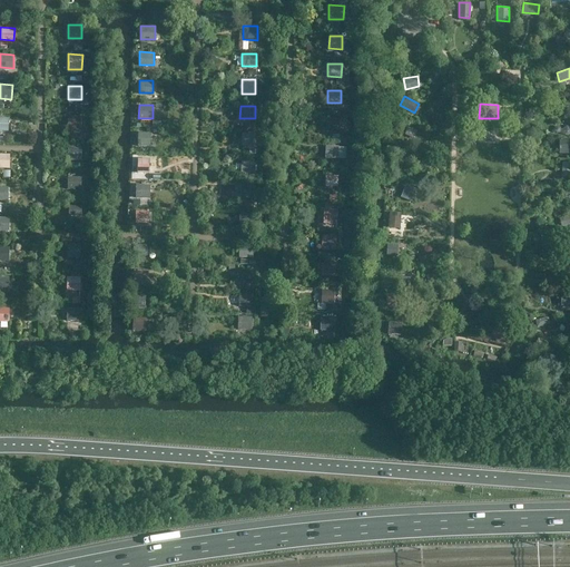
[(81,129),(81,116),(68,116),(68,129),(81,129)]
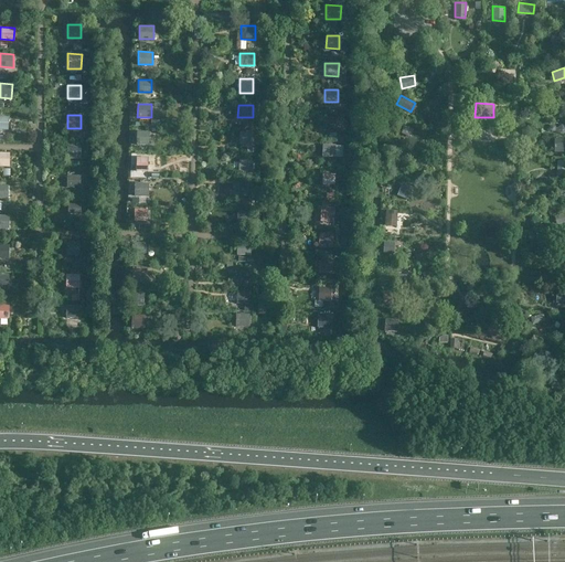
[(337,129),(337,116),(323,116),(323,129),(337,129)]
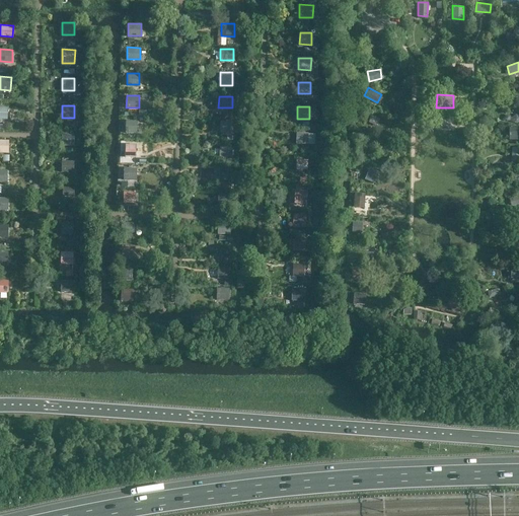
[(376,124),(379,118),(371,114),(368,120),(376,124)]
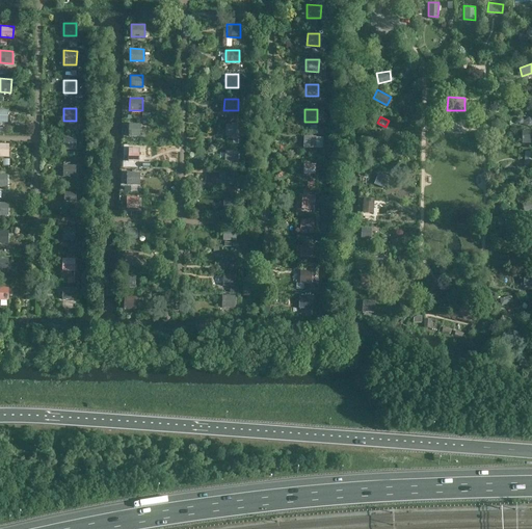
[(140,135),(140,123),(129,123),(128,135),(140,135)]
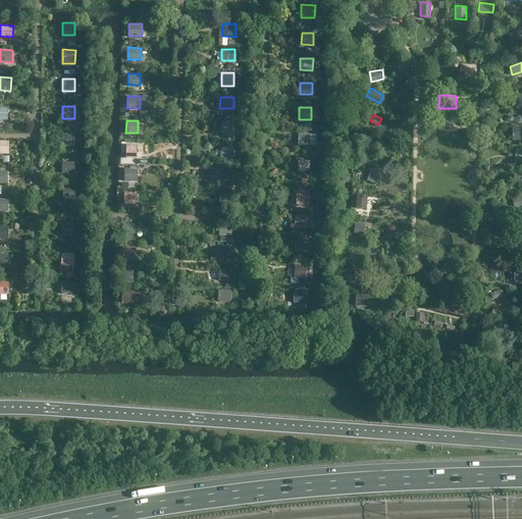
[(233,133),(233,120),(221,120),(221,133),(233,133)]
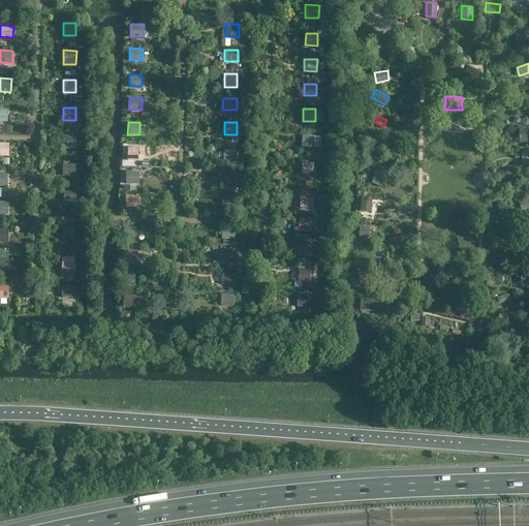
[(527,142),(528,127),(519,127),(519,142),(527,142)]
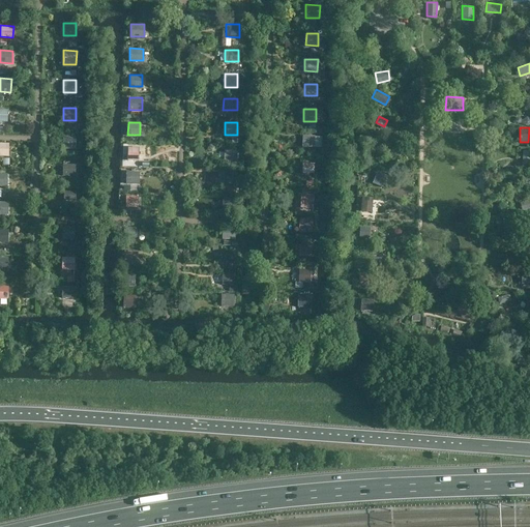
[(76,135),(62,135),(62,148),(76,147),(76,135)]
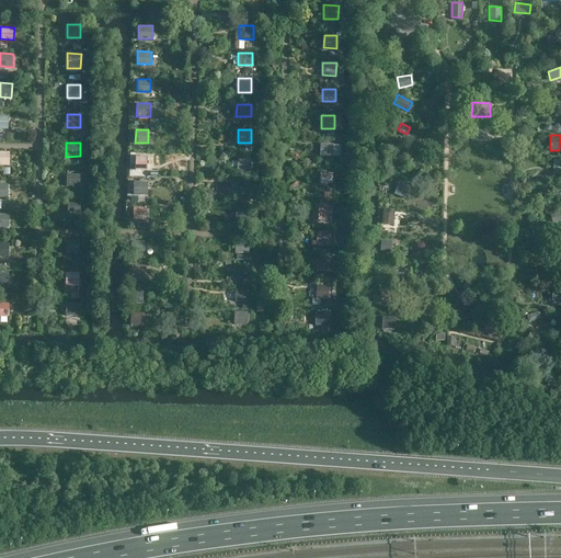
[(320,143),(319,154),(340,155),(341,144),(320,143)]
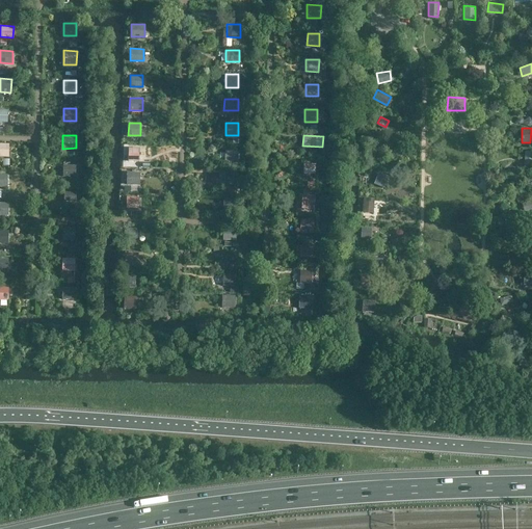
[(9,142),(0,142),(0,155),(8,156),(9,142)]
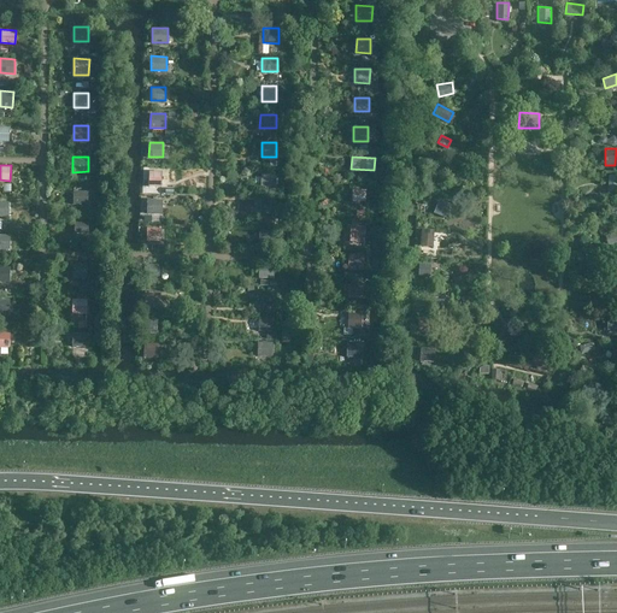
[(162,178),(162,170),(148,170),(148,186),(160,186),(160,178),(162,178)]
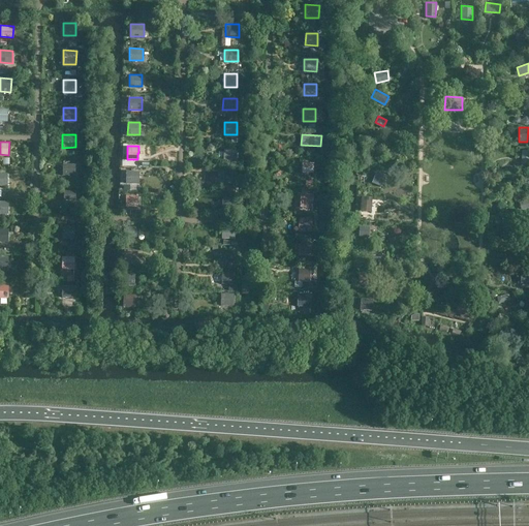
[(224,147),(223,159),(237,159),(237,148),(224,147)]
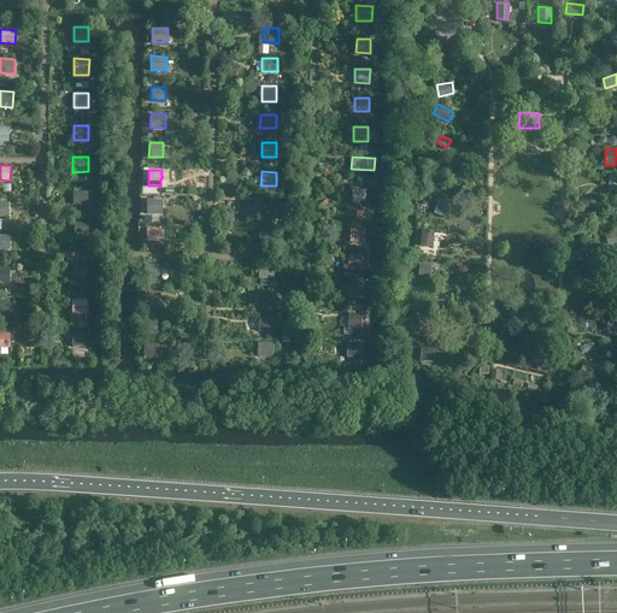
[(365,189),(352,188),(352,200),(365,201),(365,189)]
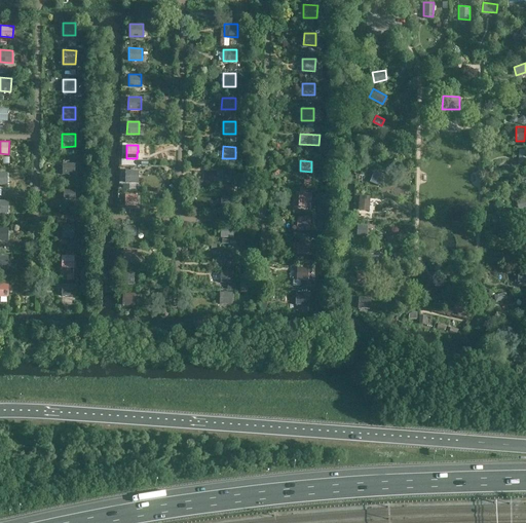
[(75,174),(75,162),(63,162),(62,174),(75,174)]
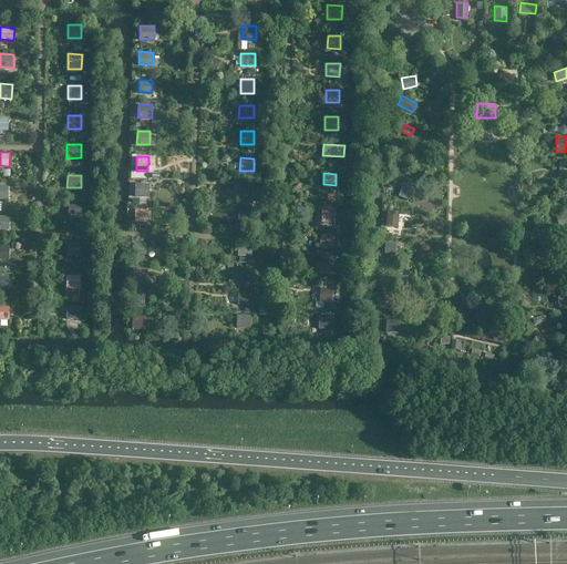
[(135,182),(135,195),(148,196),(150,183),(135,182)]
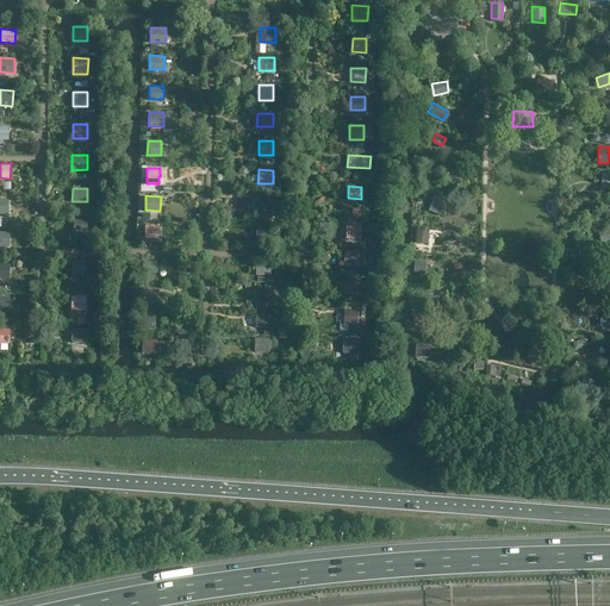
[(272,197),(257,197),(257,212),(272,211),(272,197)]
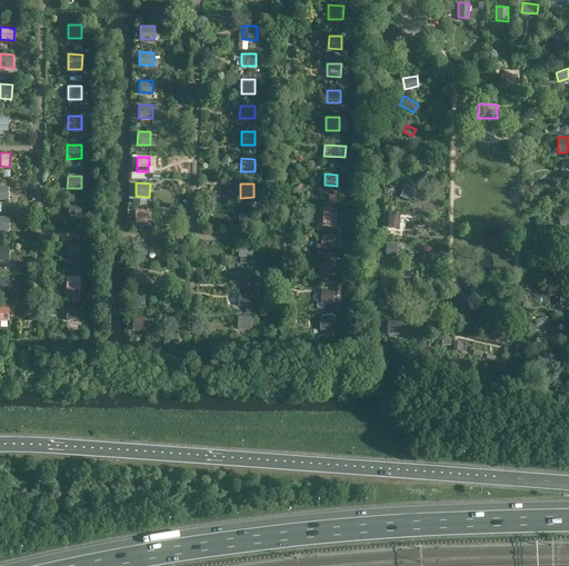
[(416,188),(405,184),(399,196),(410,200),(416,188)]
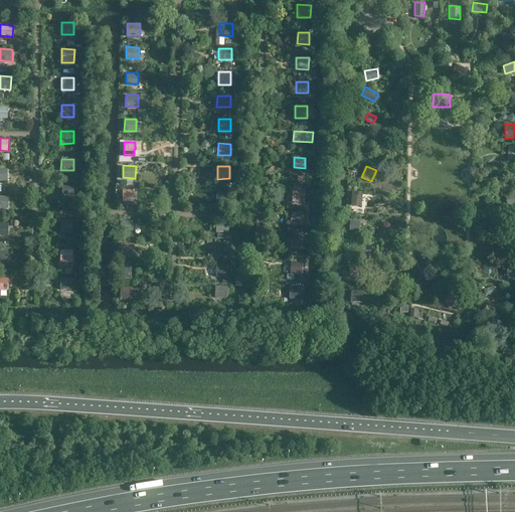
[(514,180),(514,169),(505,174),(509,183),(514,180)]
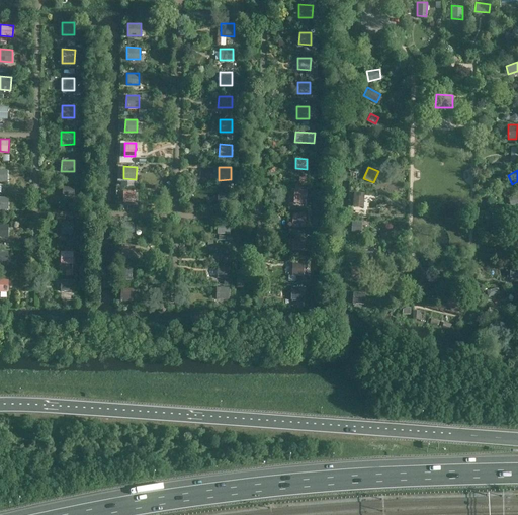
[(73,195),(73,186),(63,186),(63,195),(73,195)]
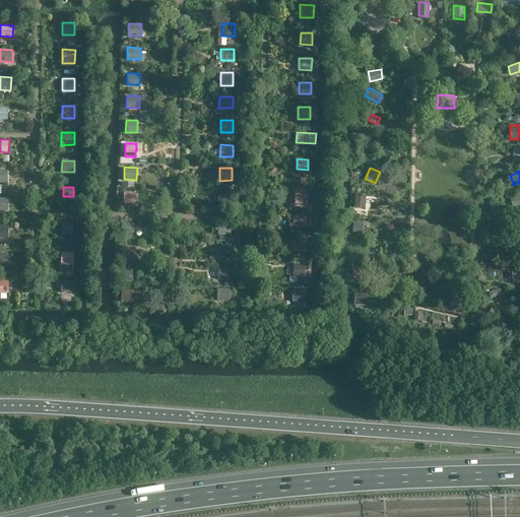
[(295,190),(295,203),(307,204),(308,190),(295,190)]
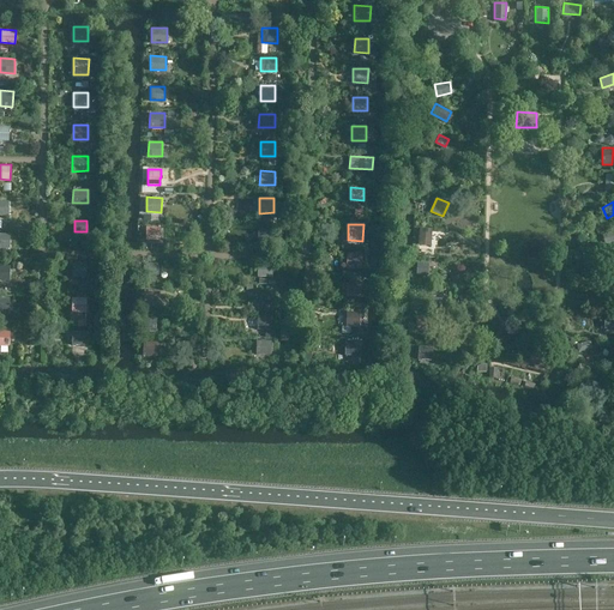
[(160,225),(145,225),(145,239),(160,239),(160,225)]
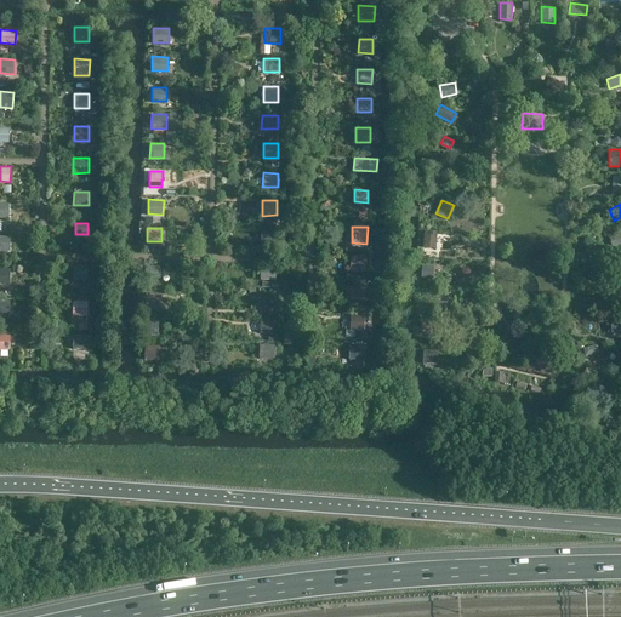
[(275,230),(261,230),(260,245),(275,245),(275,230)]
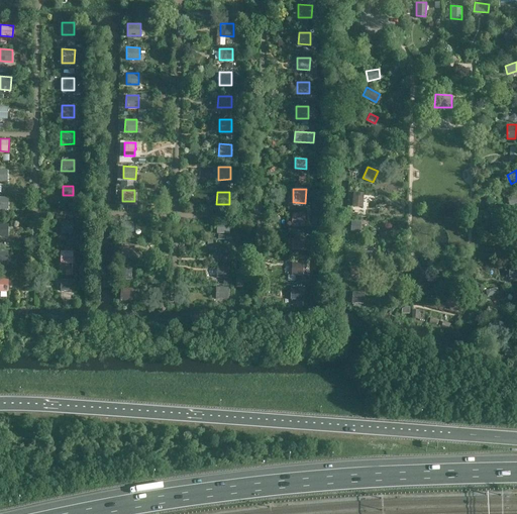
[(352,192),(351,205),(363,206),(363,192),(352,192)]
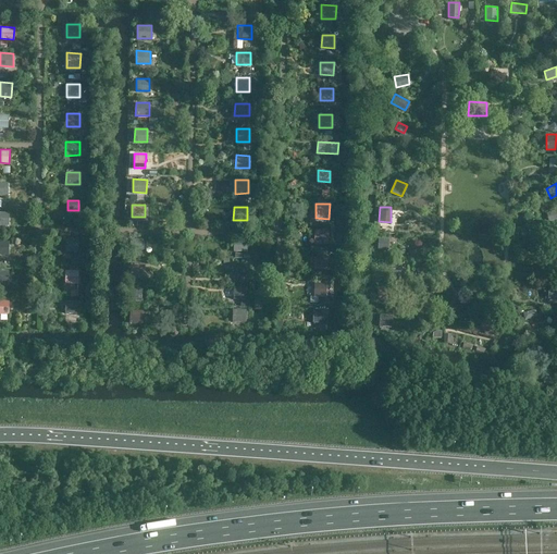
[(556,208),(546,211),(548,221),(556,218),(556,208)]
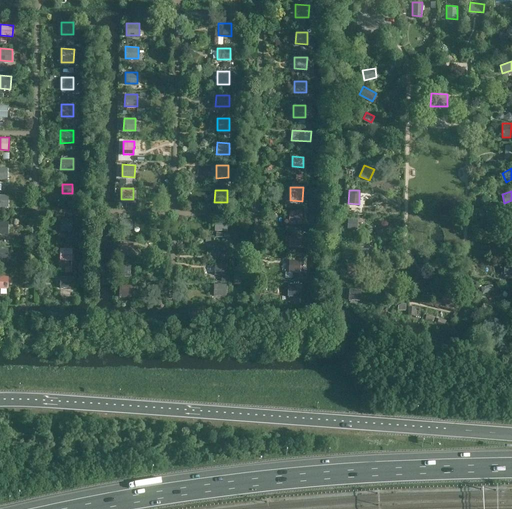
[(302,209),(289,209),(288,223),(301,224),(302,209)]
